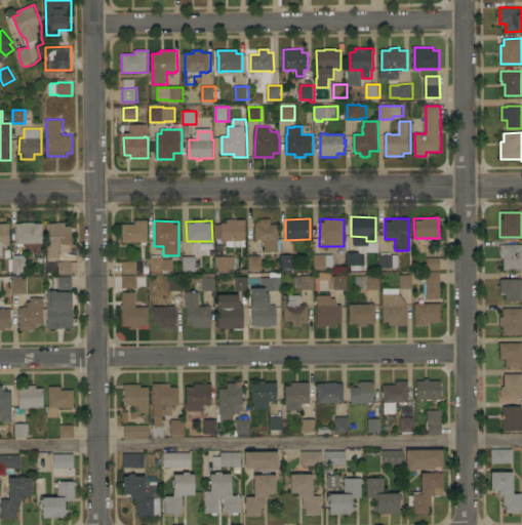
[(244,220),(219,220),(219,241),(244,241),(244,220)]
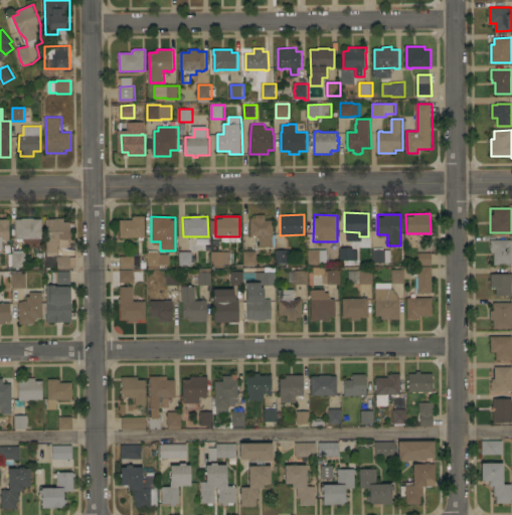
[(248,236),(258,236),(259,247),(272,246),(272,216),(248,217),(248,236)]
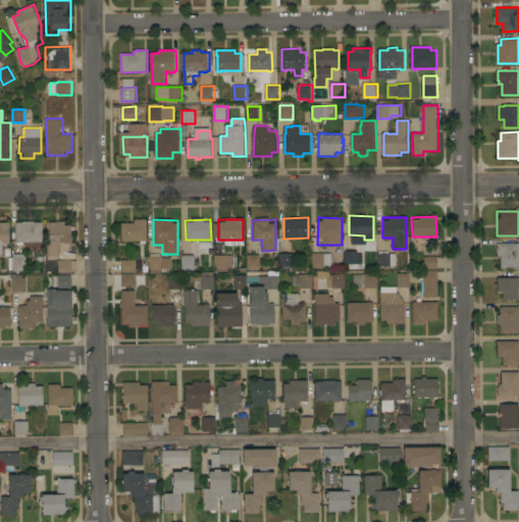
[(120,242),(146,241),(146,220),(120,221),(120,242)]
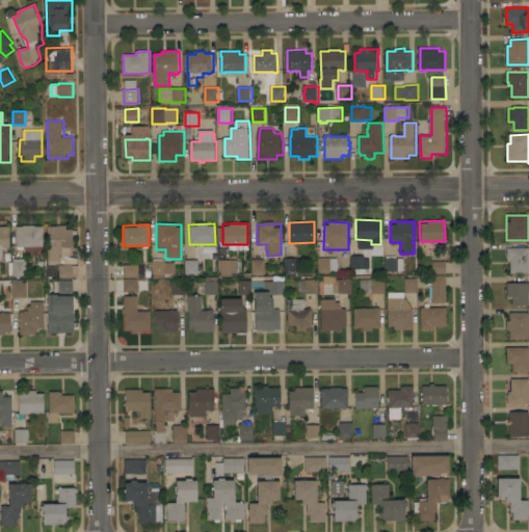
[(15,227),(16,247),(42,246),(42,225),(15,227)]
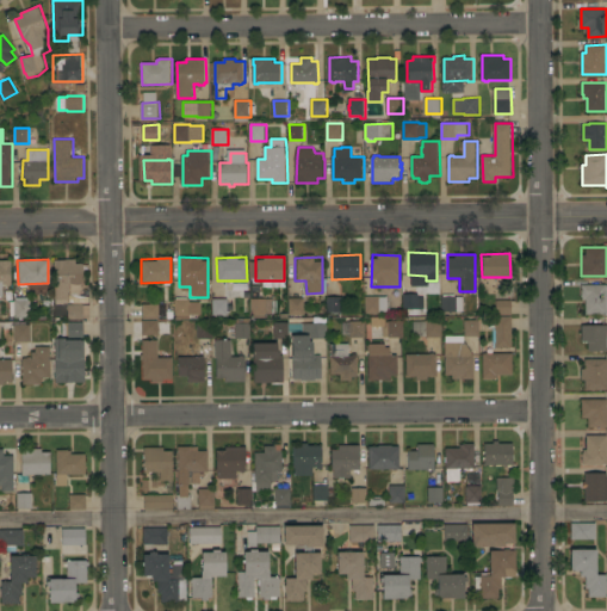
[(0,296),(1,297),(1,285),(10,285),(10,261),(0,260),(0,296)]
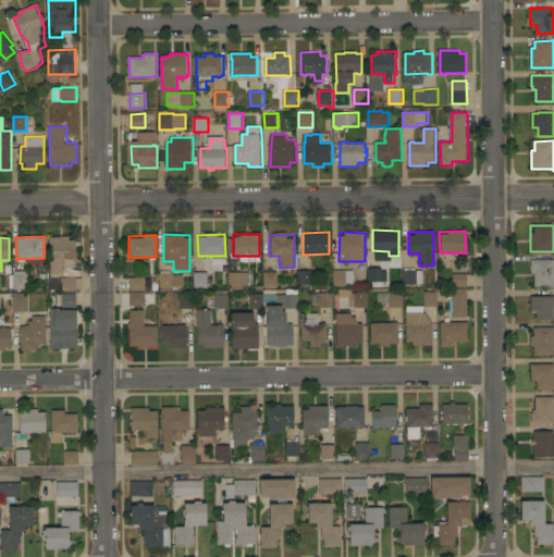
[(49,273),(62,273),(62,259),(75,259),(75,237),(48,237),(49,273)]
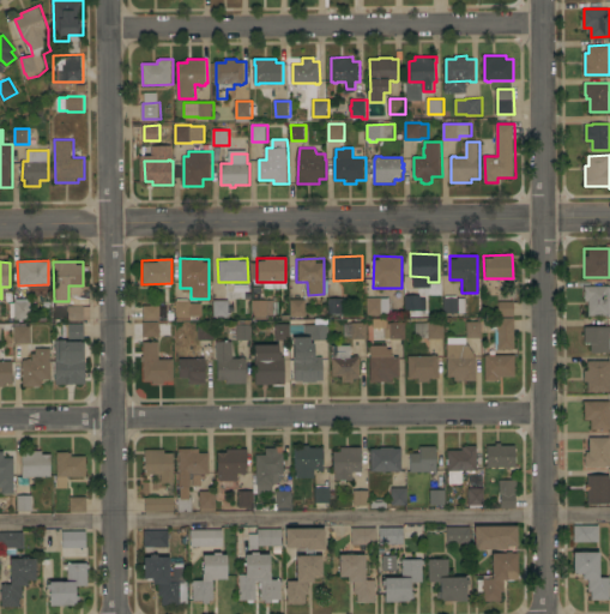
[(609,286),(585,287),(585,315),(609,314),(609,286)]
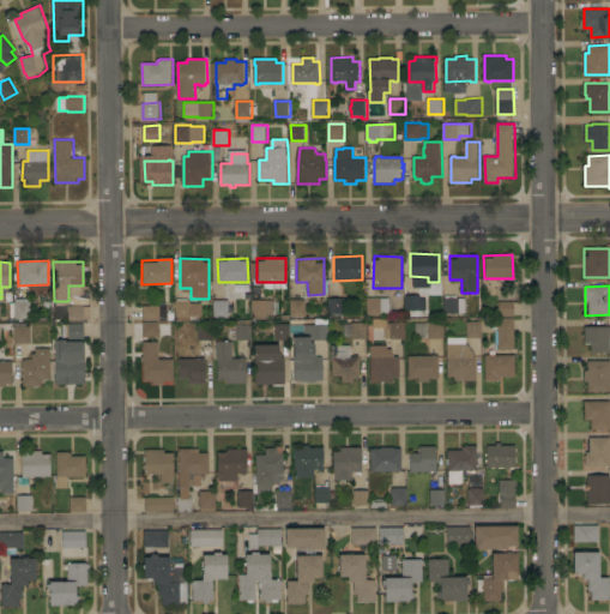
[(427,309),(427,295),(408,295),(408,309),(427,309)]
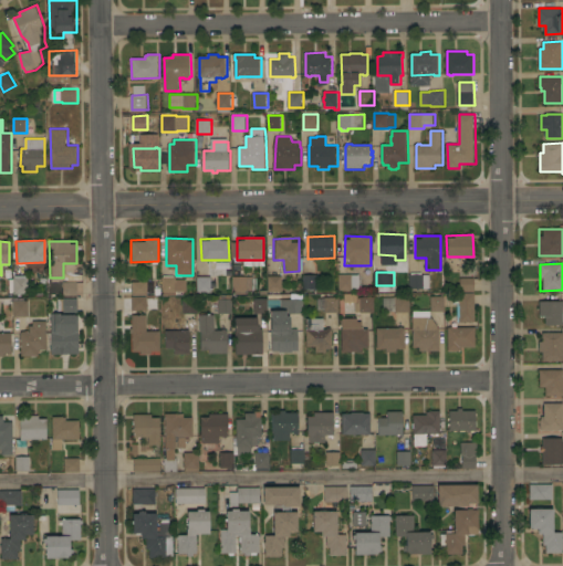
[(356,274),(337,275),(337,290),(357,289),(356,274)]
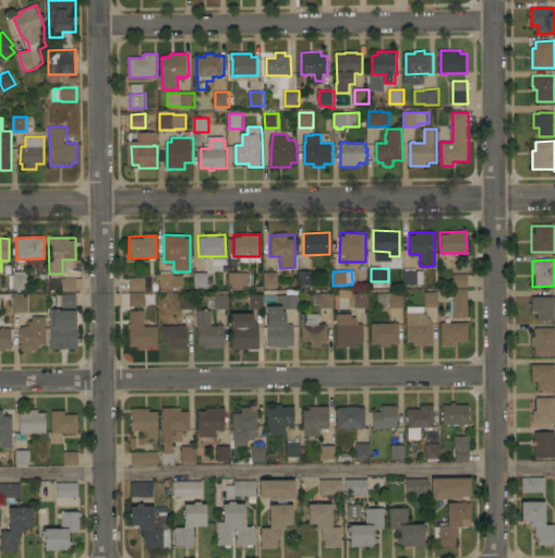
[(264,287),(277,286),(276,271),(263,273),(264,287)]
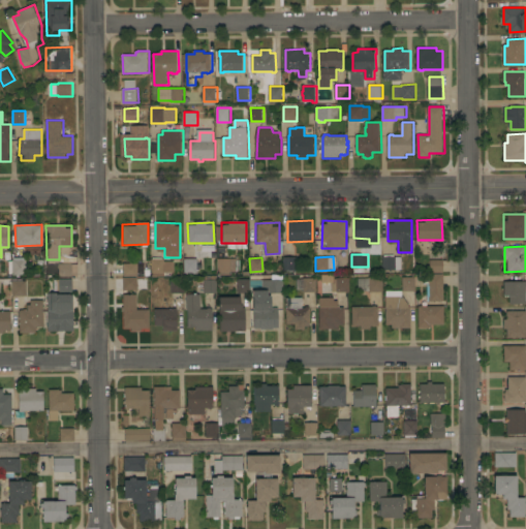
[(384,257),(384,269),(400,270),(400,257),(384,257)]
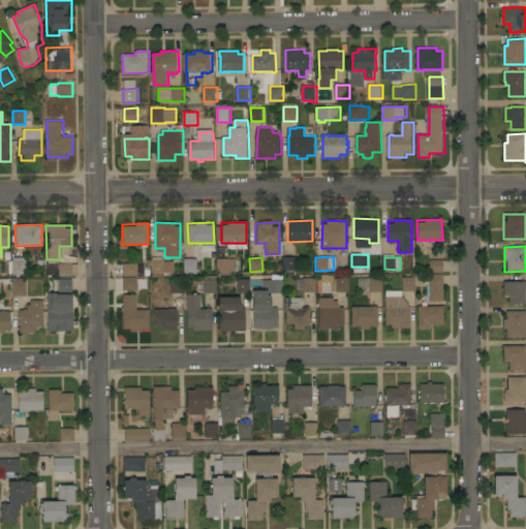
[(184,272),(195,272),(195,258),(183,258),(184,272)]
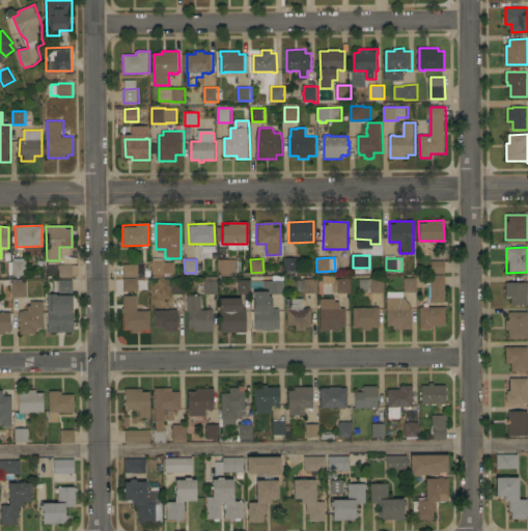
[(217,275),(237,274),(237,259),(217,259),(217,275)]
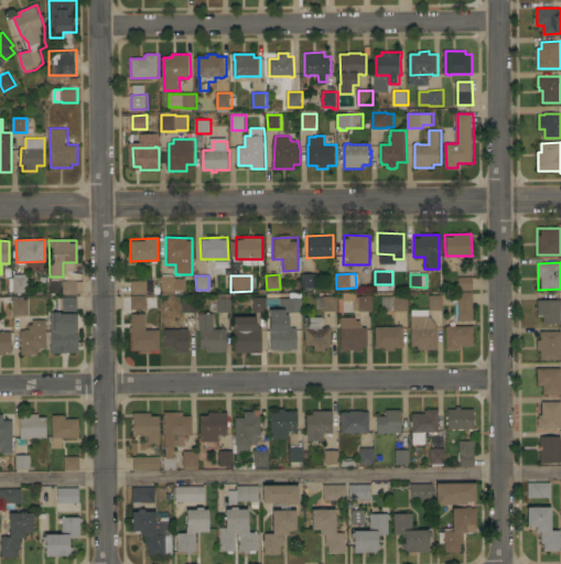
[(160,294),(174,294),(174,289),(184,289),(185,277),(160,277),(160,294)]
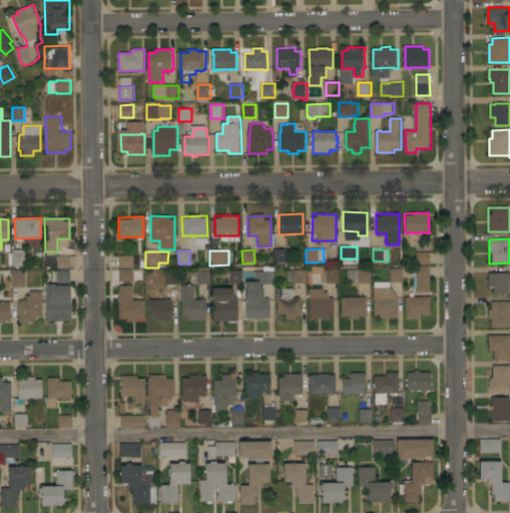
[(429,265),(429,251),(417,251),(416,264),(429,265)]
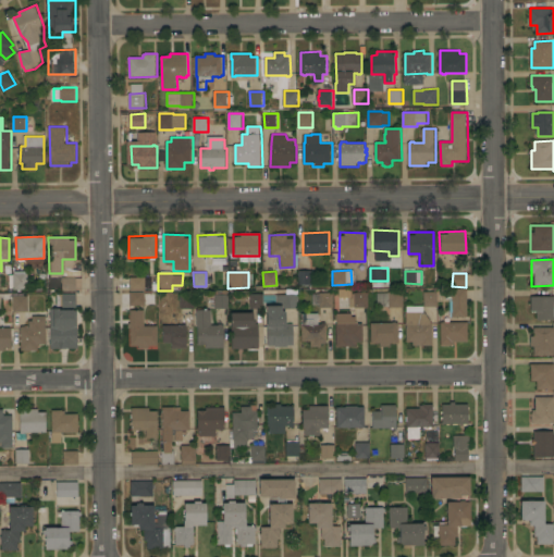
[(75,276),(61,277),(61,291),(75,291),(75,276)]
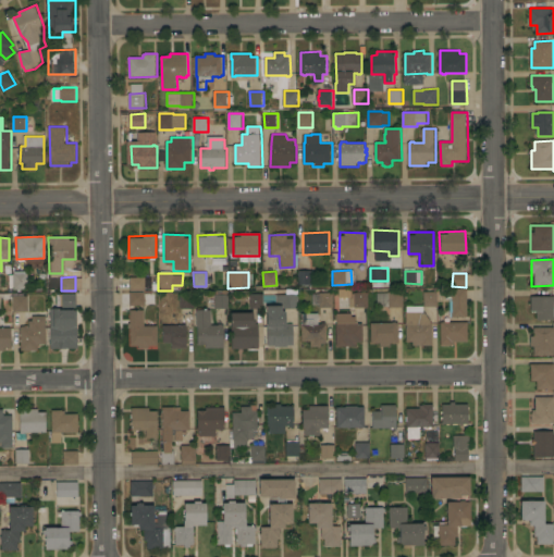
[(144,276),(128,276),(128,305),(144,305),(144,276)]
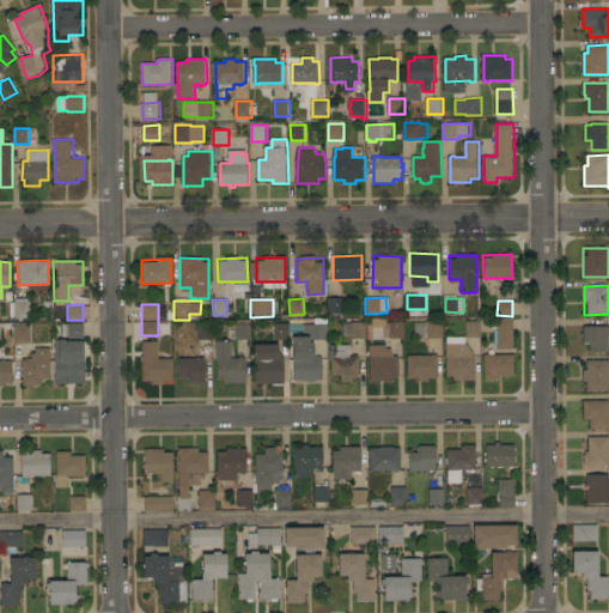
[(512,316),(495,317),(495,349),(512,349),(512,316)]
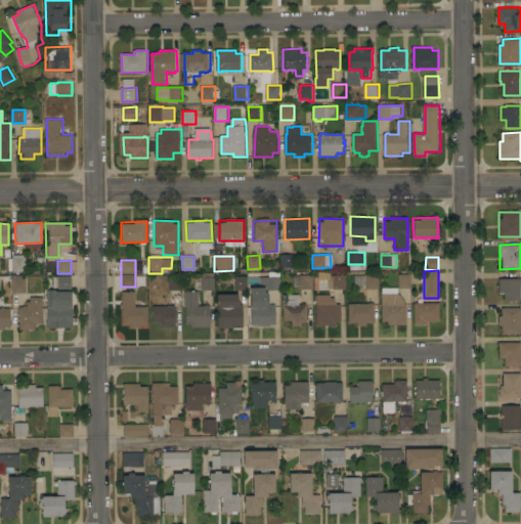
[(398,288),(410,288),(410,274),(397,274),(398,288)]
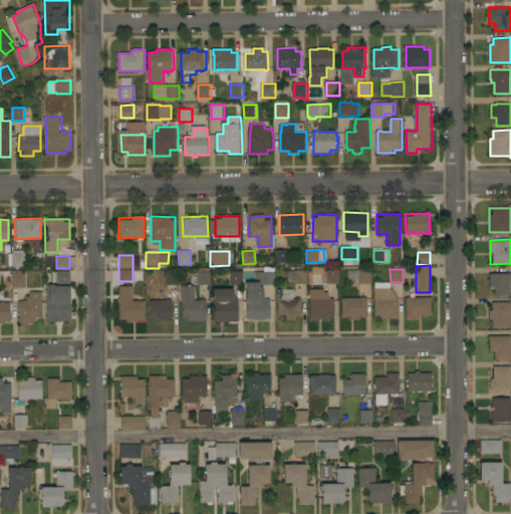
[(306,271),(289,270),(289,282),(306,283),(306,271)]
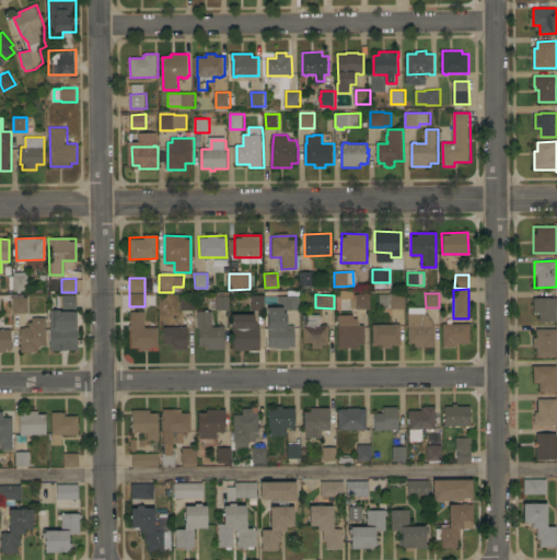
[(368,294),(352,294),(352,308),(368,308),(368,294)]
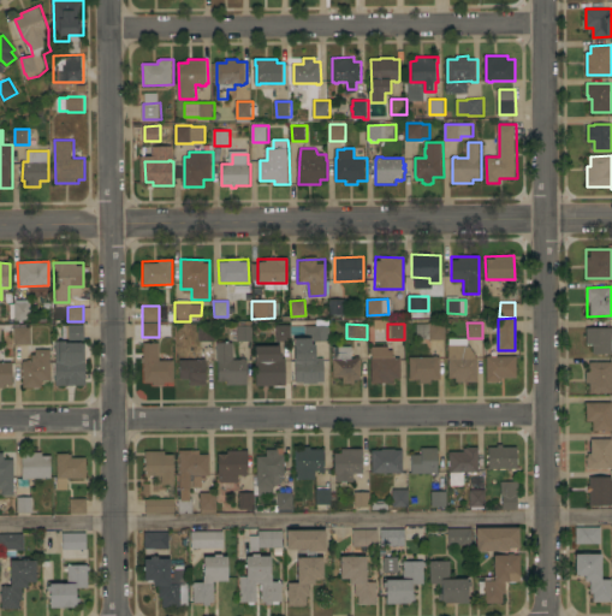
[(444,324),(432,324),(431,335),(444,336),(444,324)]
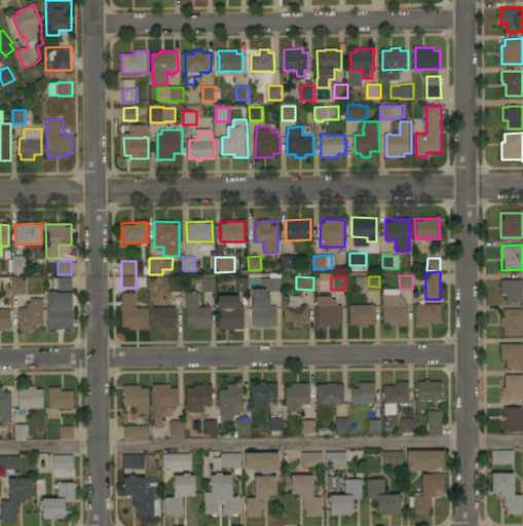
[(71,277),(54,277),(53,290),(71,290),(71,277)]
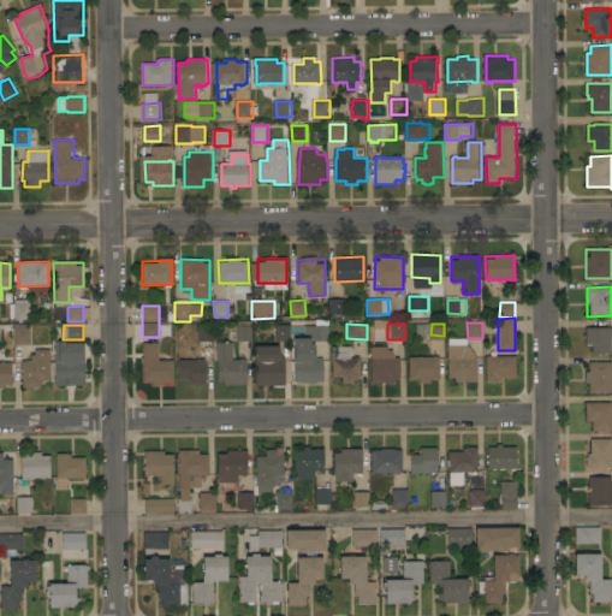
[(237,341),(251,339),(250,325),(237,326),(237,341)]
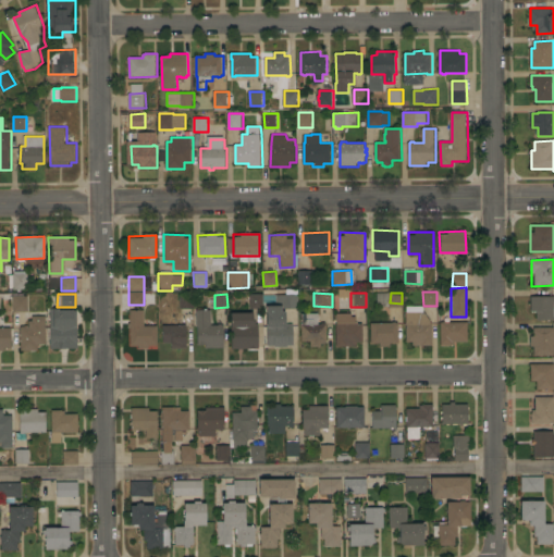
[(260,294),(249,294),(249,308),(260,308),(260,294)]
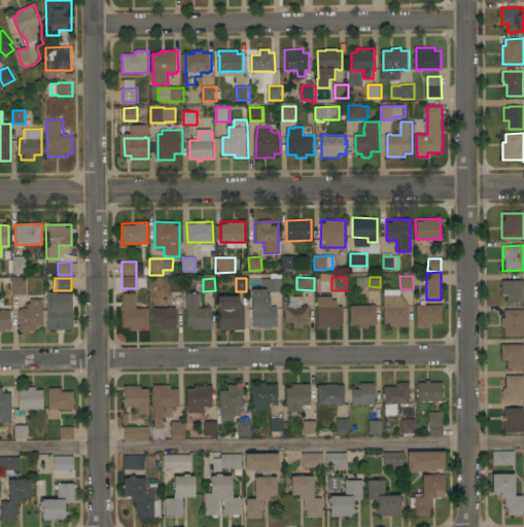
[(251,327),(276,327),(277,292),(281,292),(281,279),(263,278),(263,289),(251,289),(251,327)]
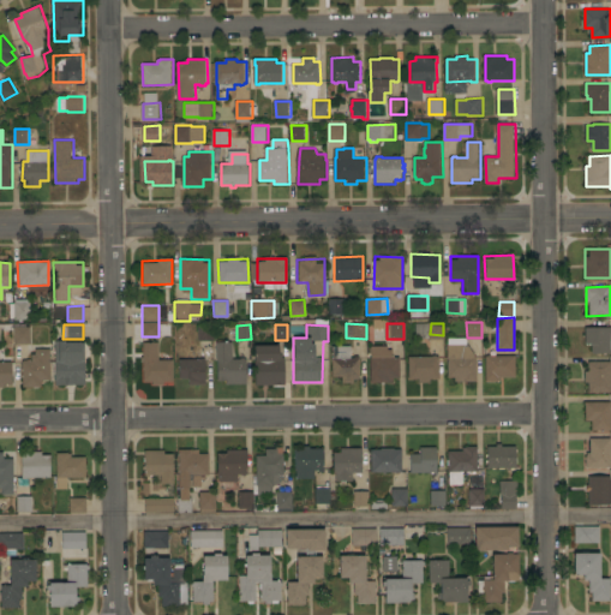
[(15,344),(29,342),(29,326),(13,327),(15,344)]
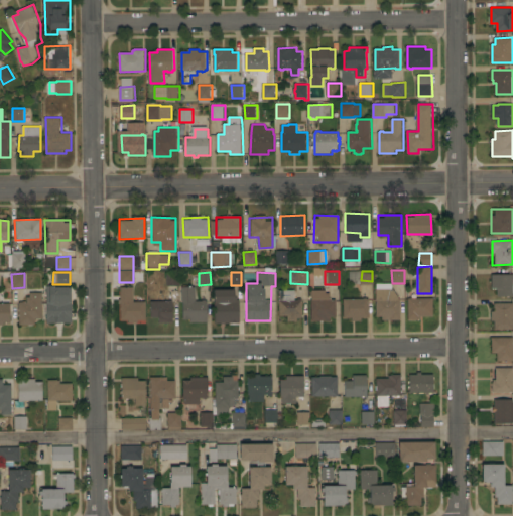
[(496,295),(512,294),(512,275),(491,275),(491,288),(496,288),(496,295)]
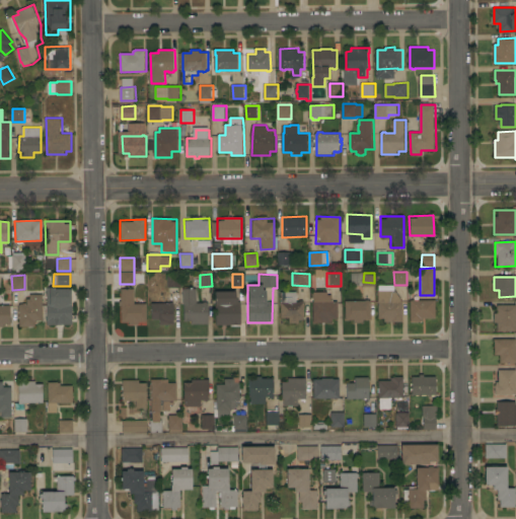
[(46,324),(70,324),(71,288),(47,288),(46,324)]
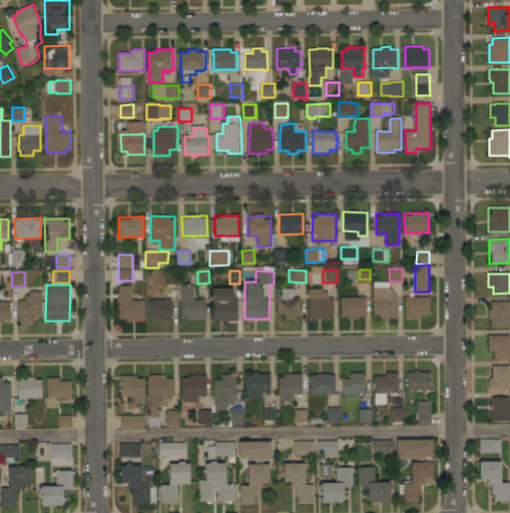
[(132,285),(118,285),(118,320),(143,320),(143,300),(131,300),(132,285)]
